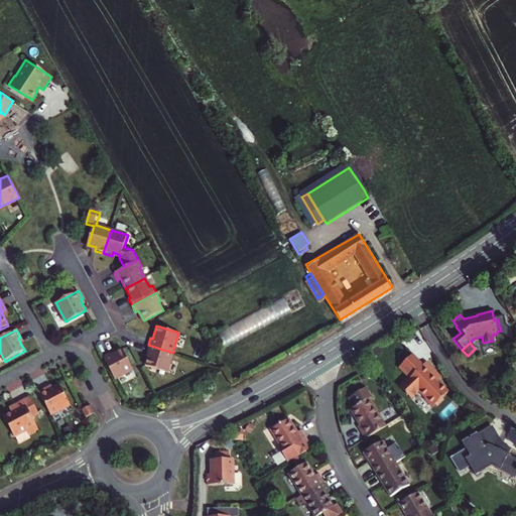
[(145,365),(167,372),(172,353),(148,345),(145,354),(148,355),(145,365)]
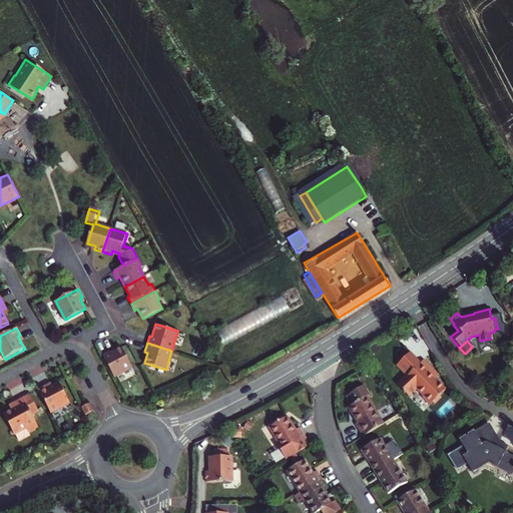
[(103,355),(115,378),(132,369),(122,348),(111,354),(110,351),(103,355)]
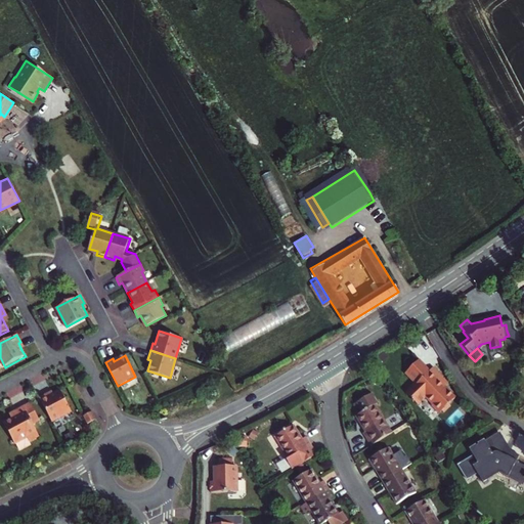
[(449,405),(455,398),(444,388),(445,387),(438,380),(440,378),(432,368),(429,373),(418,361),(405,375),(416,385),(405,394),(410,398),(409,399),(413,402),(418,405),(426,398),(433,405),(432,406),(440,413),(442,411),(449,405)]
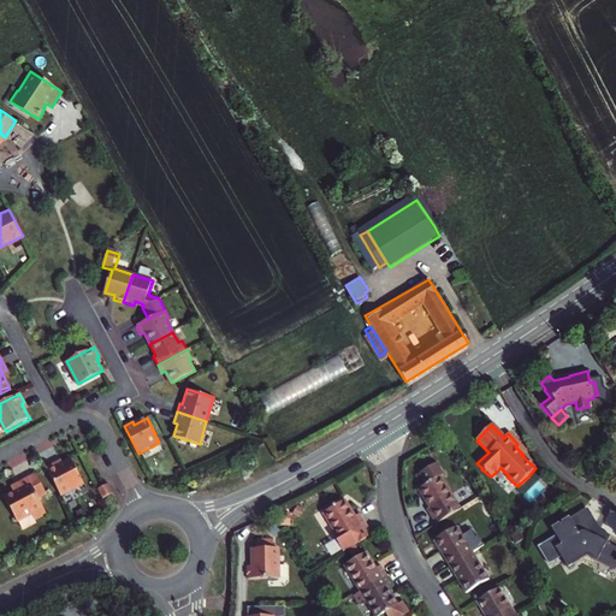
[(61,462),(73,487),(84,481),(71,457),(61,462)]
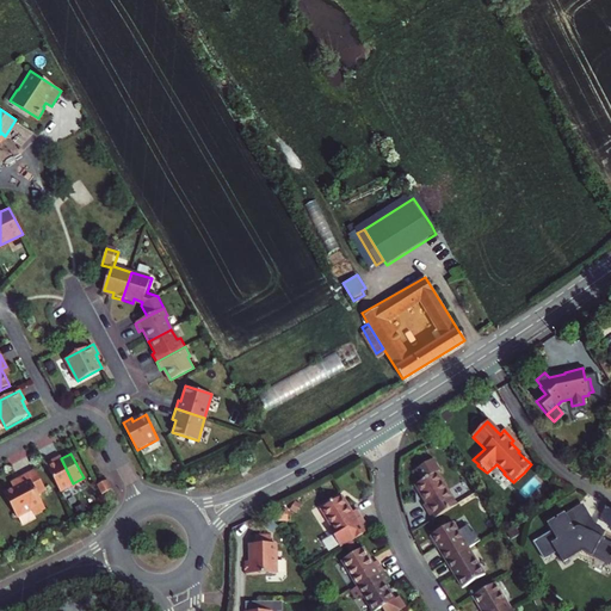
[(421,505),(431,519),(455,504),(433,470),(437,469),(430,457),(412,468),(419,480),(413,483),(425,503),(421,505)]
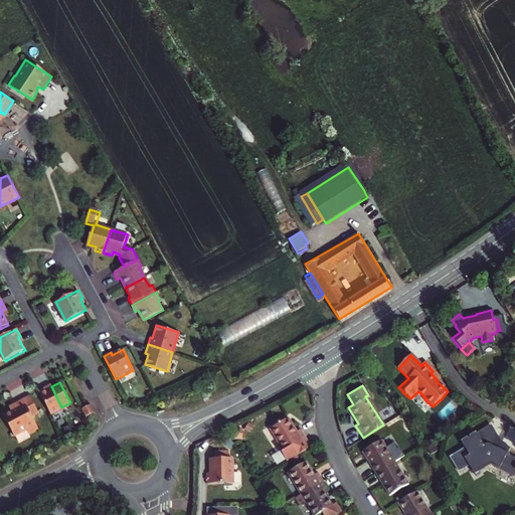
[(39,392),(50,413),(61,407),(51,386),(45,389),(39,392)]
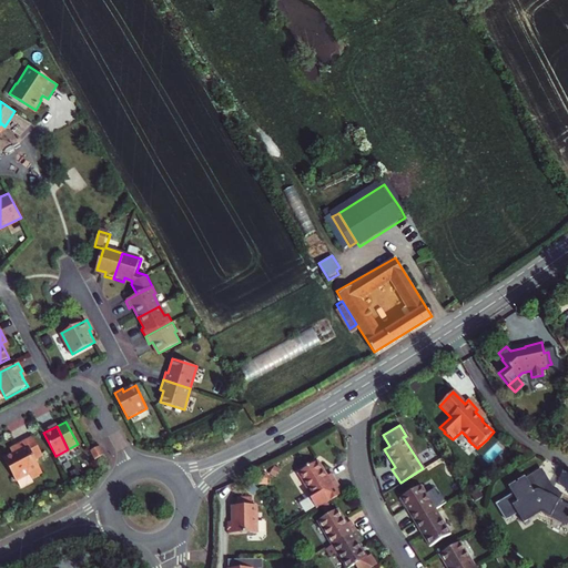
[(43,454),(34,437),(33,436),(18,444),(20,448),(12,453),(3,457),(16,479),(29,473),(31,477),(42,472),(36,458),(43,454)]
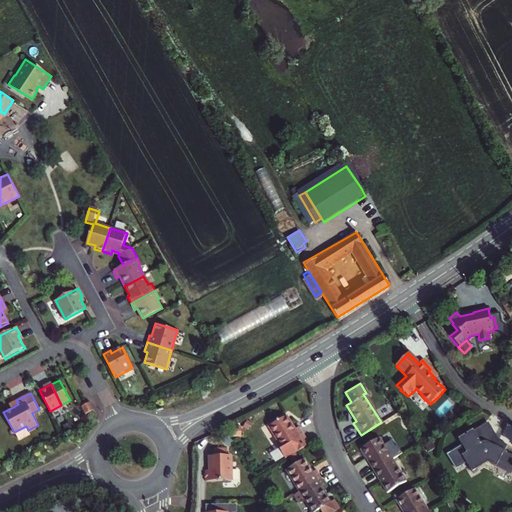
[(8,404),(11,408),(18,404),(16,400),(8,404)]
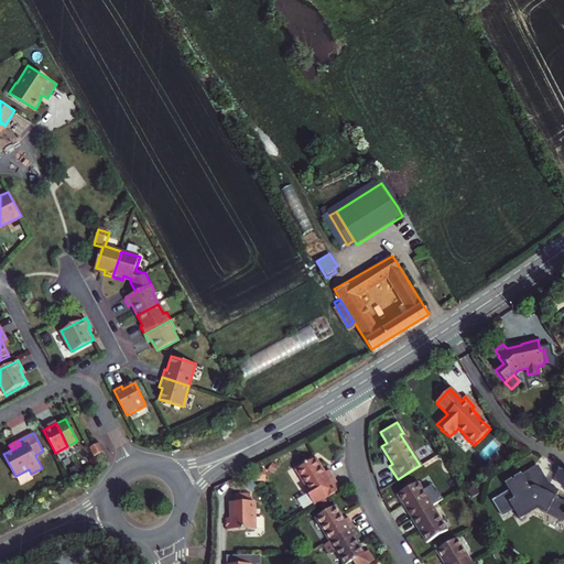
[(97,444),(89,447),(94,456),(101,453),(97,444)]
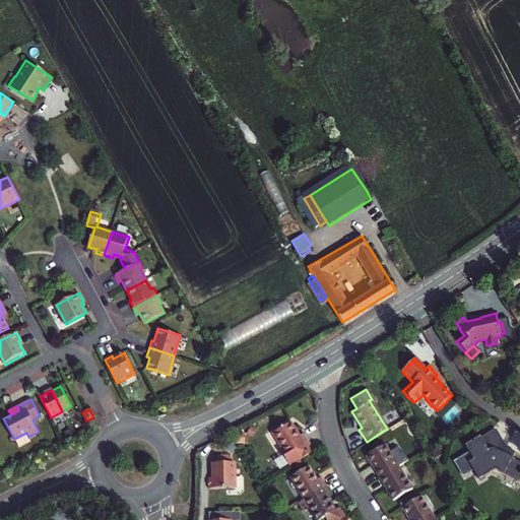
[(289,467),(300,460),(314,451),(303,434),(298,437),(290,424),(273,434),(285,454),(282,456),(289,467)]
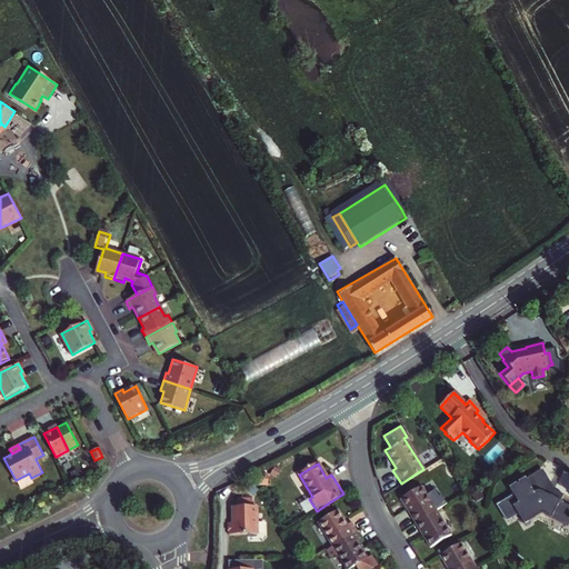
[(530,478),(508,491),(516,506),(511,509),(518,520),(526,516),(529,521),(540,515),(563,532),(567,527),(568,527),(568,525),(568,512),(560,507),(565,501),(559,497),(558,496),(556,496),(555,497),(552,498),(551,500),(545,495),(546,490),(546,489),(545,488),(543,488),(542,488),(541,488),(538,492),(530,478)]
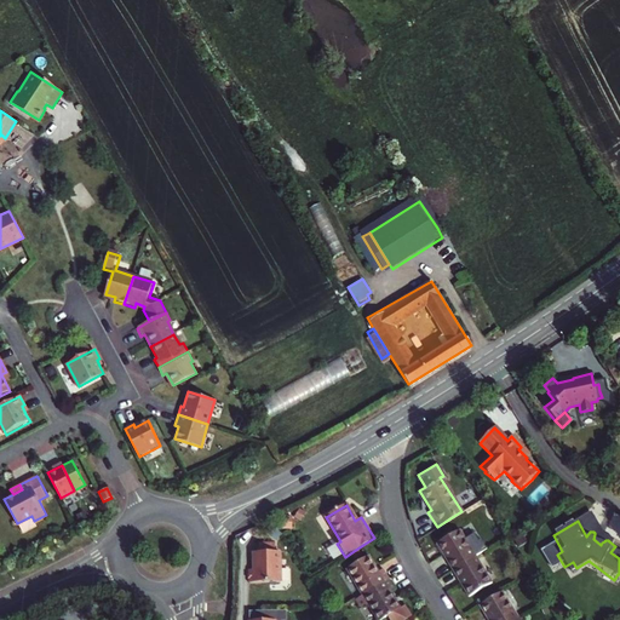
[(453,568),(475,556),(458,528),(437,541),(453,568)]
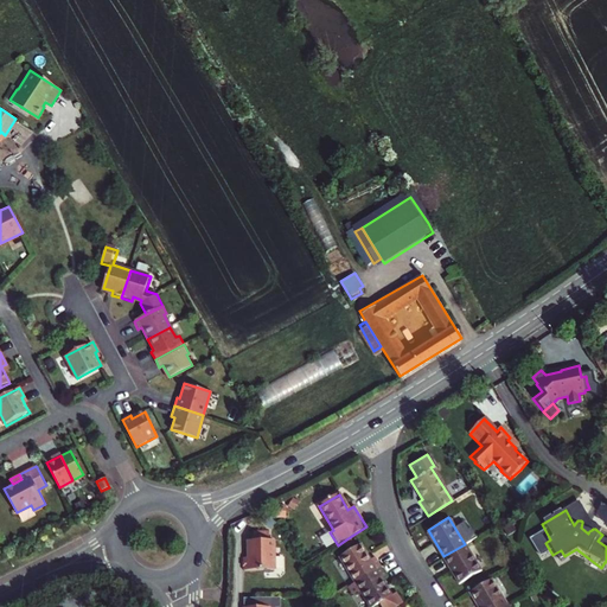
[(268,532),(253,534),(253,542),(268,542),(268,532)]
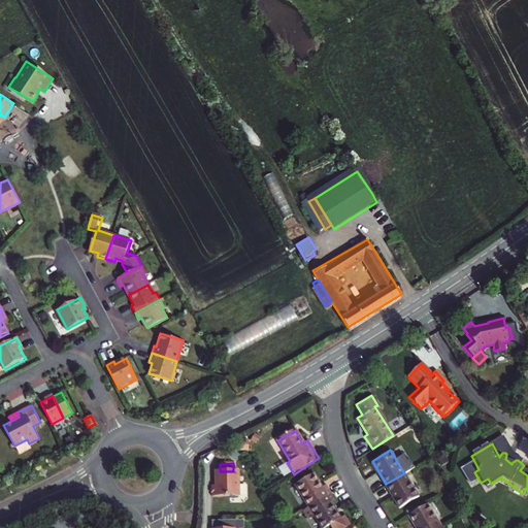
[(211,487),(211,498),(238,497),(237,471),(233,471),(220,471),(216,471),(217,487),(211,487)]
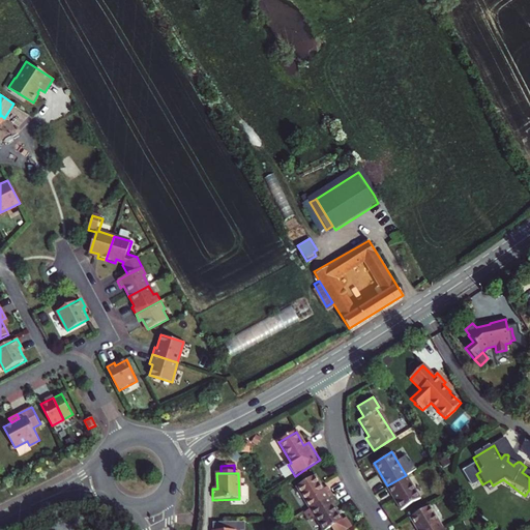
[(387,486),(401,508),(419,497),(406,475),(387,486)]
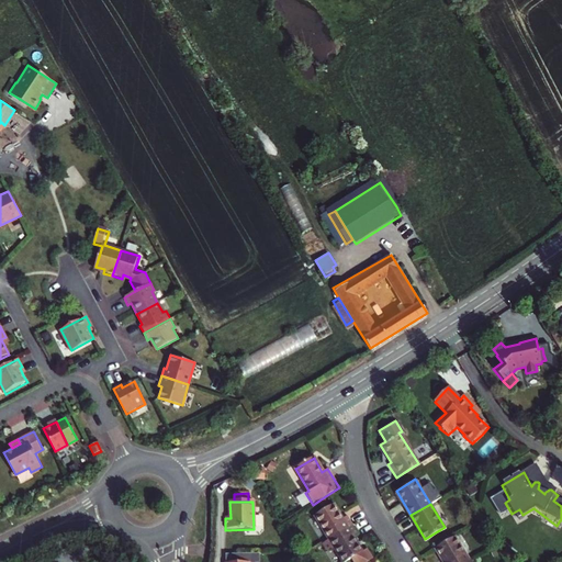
[(330,539),(353,525),(348,516),(343,518),(334,505),(315,516),(330,539)]
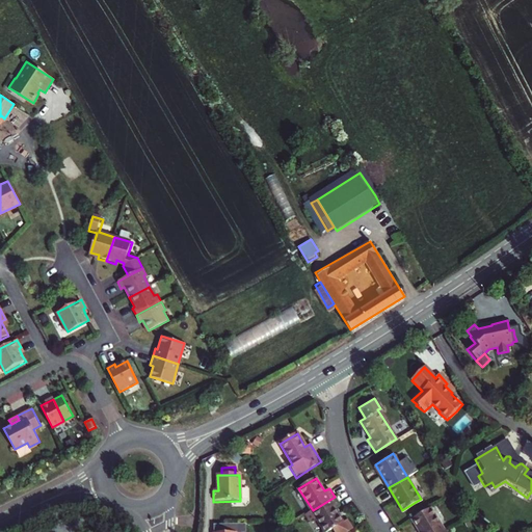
[(340,506),(335,497),(313,510),(325,531),(326,531),(334,528),(336,531),(347,531),(354,528),(348,519),(344,522),(336,508),(340,506)]
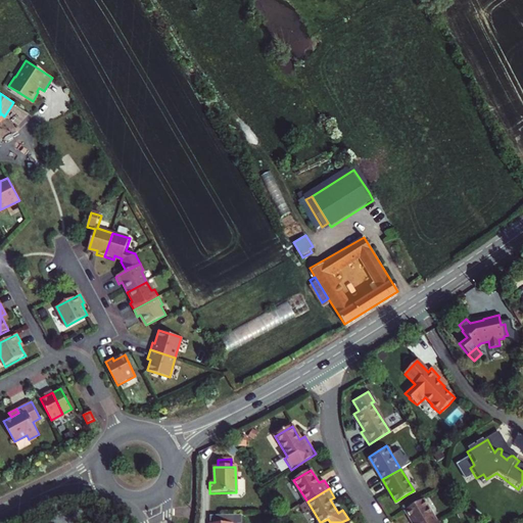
[(423,498),(406,510),(413,522),(433,522),(436,521),(423,498)]
